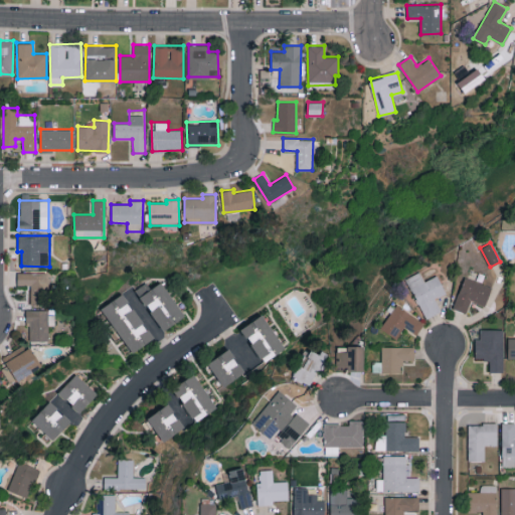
[(31,303),(48,303),(48,272),(17,273),(17,285),(30,285),(31,303)]
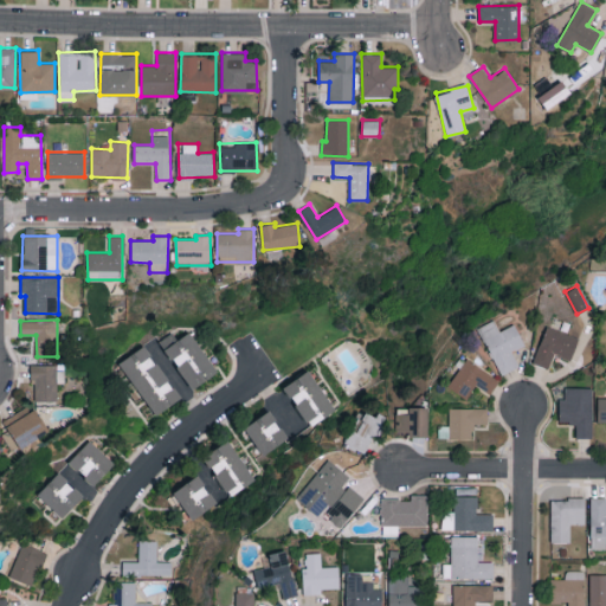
[(500,374),(520,366),(513,352),(524,346),(515,323),(498,330),(494,320),(478,327),(500,374)]
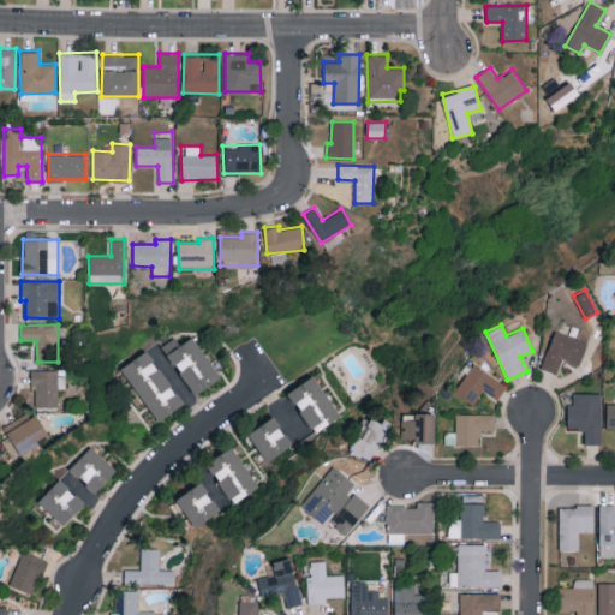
[(556,374),(561,359),(579,364),(586,341),(554,330),(542,369),(556,374)]
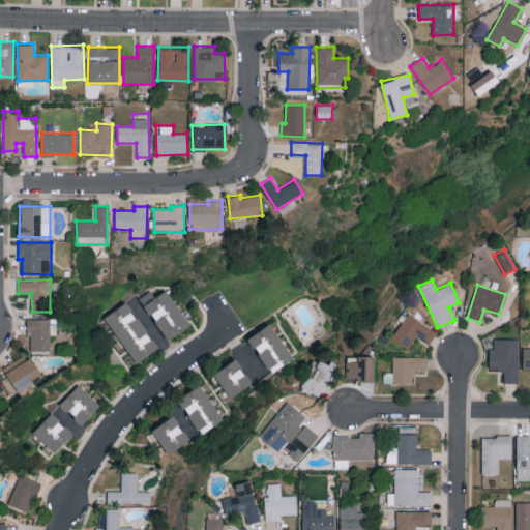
[(189,326),(167,289),(155,297),(151,290),(140,297),(167,341),(189,326)]
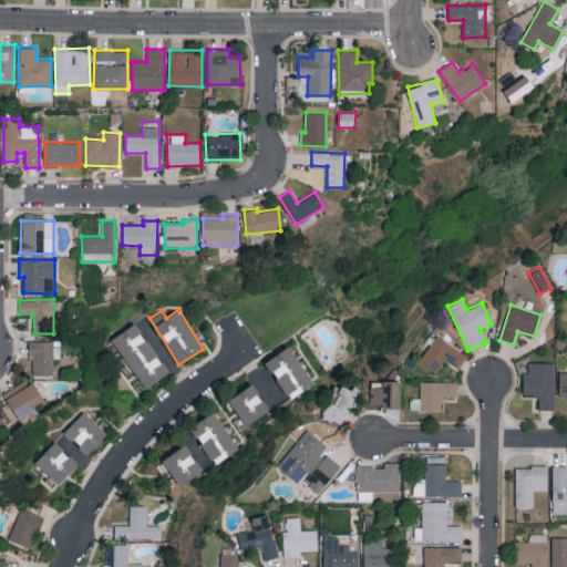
[(112,338),(145,389),(169,372),(135,322),(112,338)]
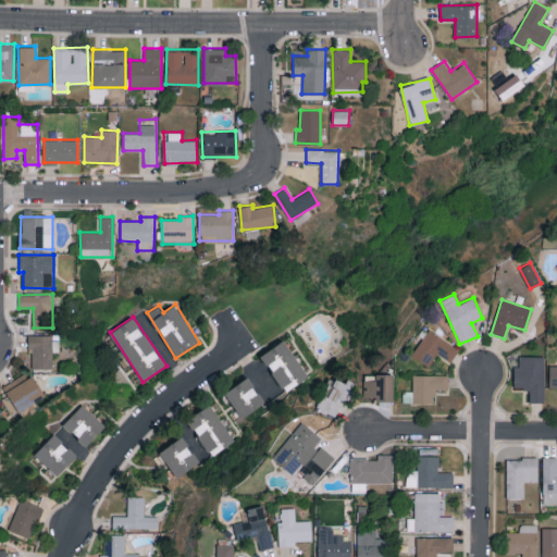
[(450,361),(459,349),(429,329),(411,355),(428,366),(436,353),(450,361)]
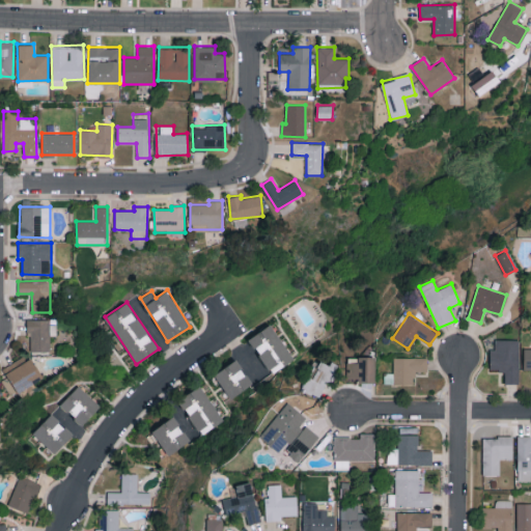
[(28,351),(50,351),(49,318),(28,318),(28,351)]
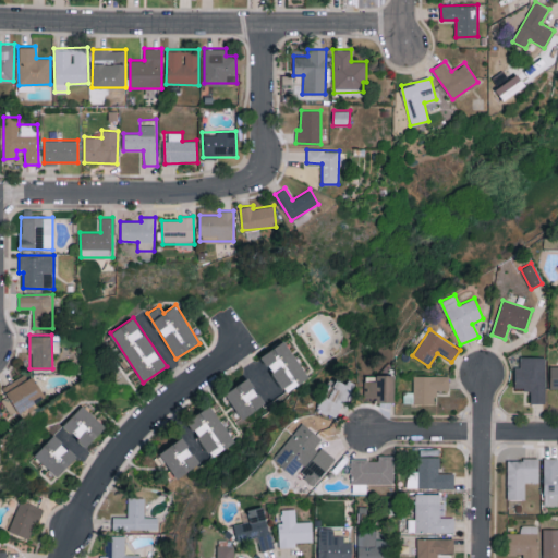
[(262,355),(286,392),(310,377),(284,340),(262,355)]
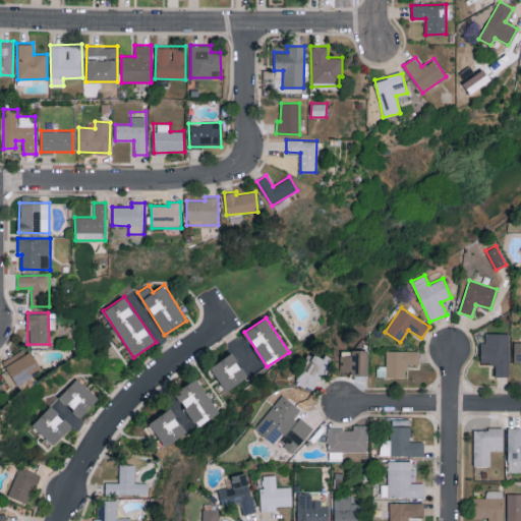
[(496,375),(510,377),(510,333),(486,333),(485,342),(480,342),(480,363),(496,363),(496,375)]
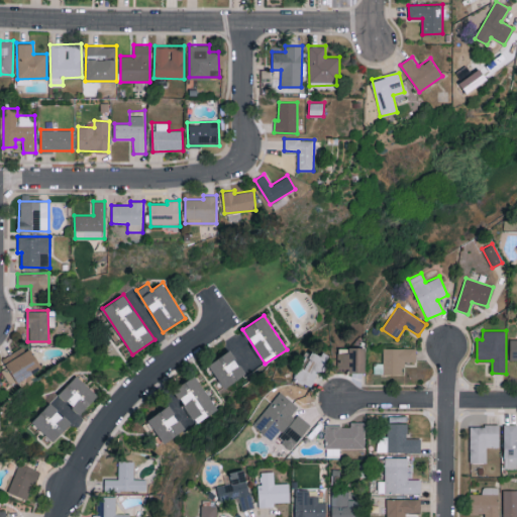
[(7,368),(2,370),(11,386),(39,369),(26,344),(2,358),(7,368)]
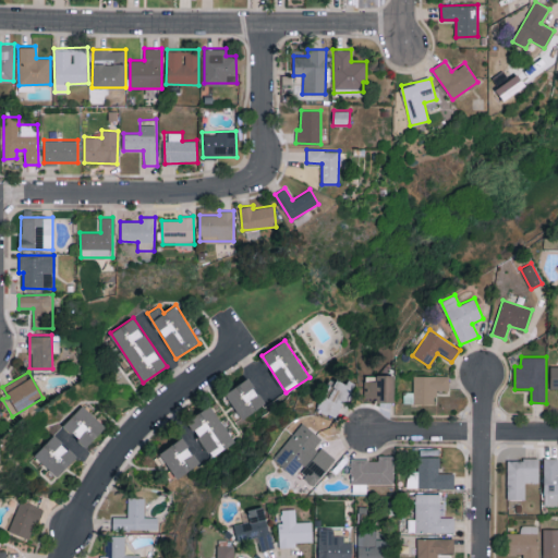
[(318,408),(336,417),(353,386),(336,375),(318,408)]
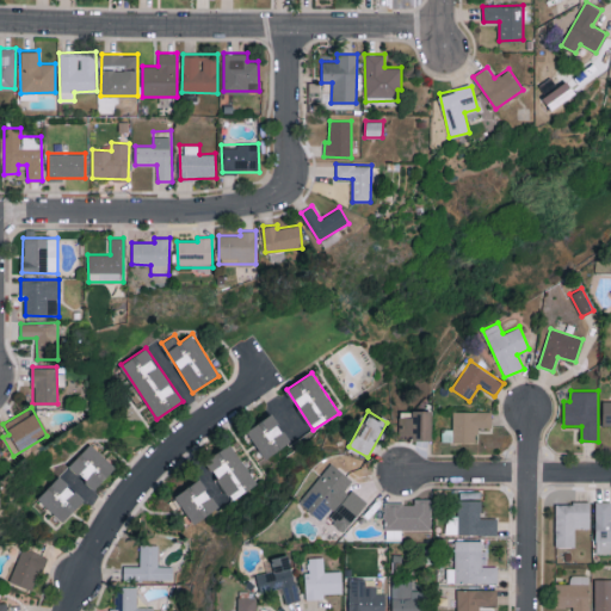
[(432,411),(400,411),(399,437),(431,438),(432,411)]
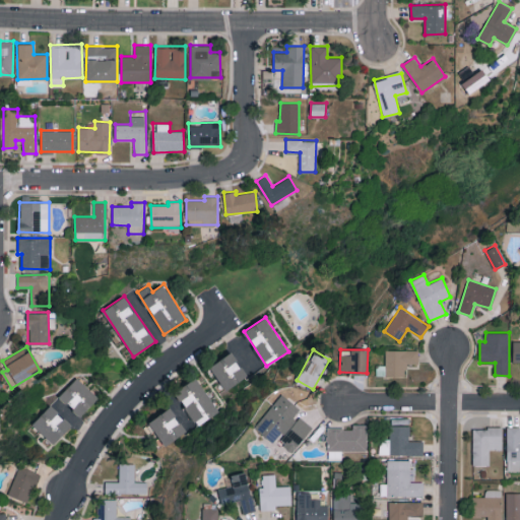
[(405,376),(406,364),(418,364),(418,350),(385,349),(385,376),(405,376)]
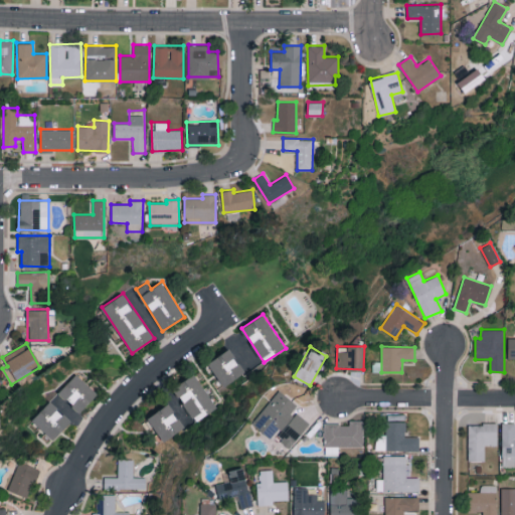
[(245,372),(228,348),(207,363),(224,387),(245,372)]
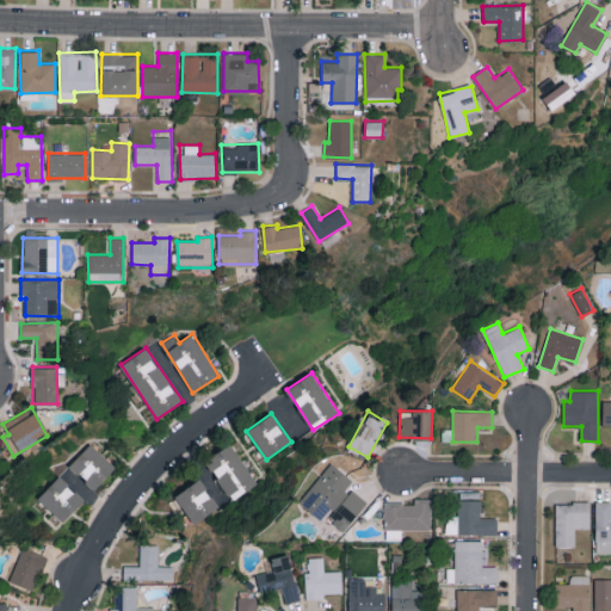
[(116,467),(91,443),(69,466),(94,489),(116,467)]
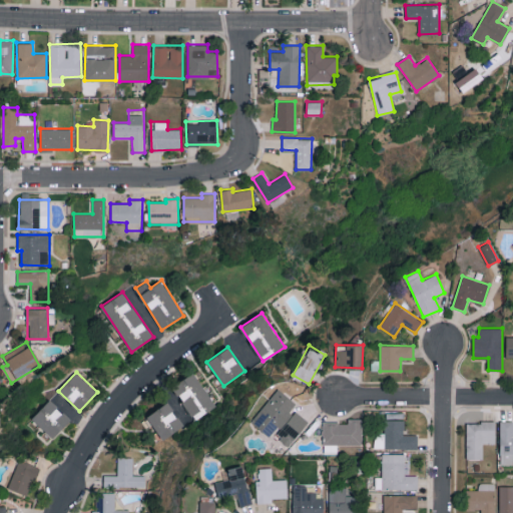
[(216,406),(192,372),(171,387),(195,420),(216,406)]
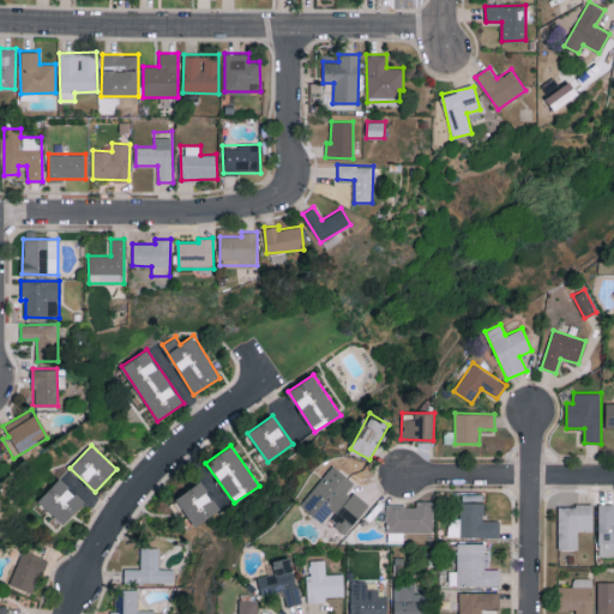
[(301,505),(325,524),(329,519),(347,534),(368,504),(349,489),(355,481),(331,464),(301,505)]
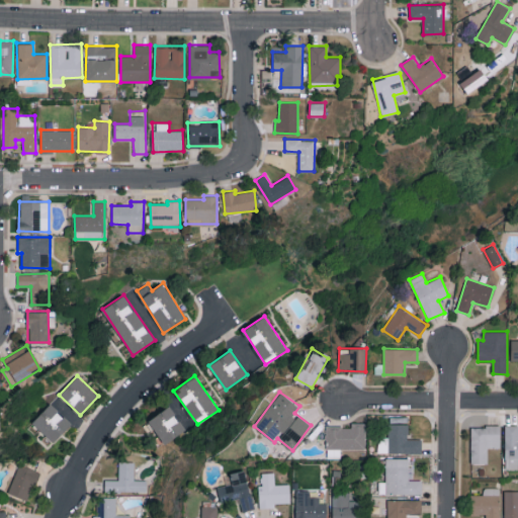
[(32,423),(55,442),(72,423),(50,403),(32,423)]
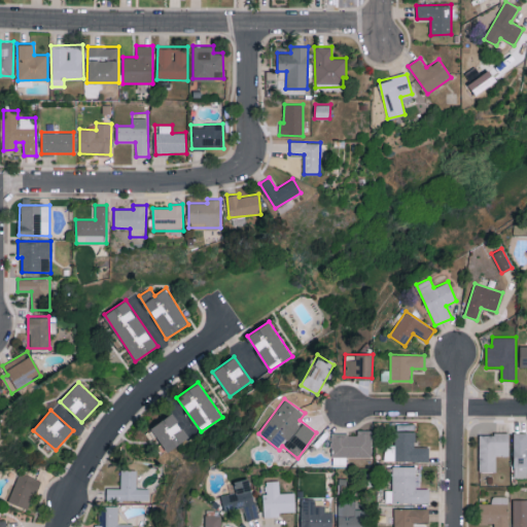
[(166,452),(188,437),(173,413),(150,427),(166,452)]
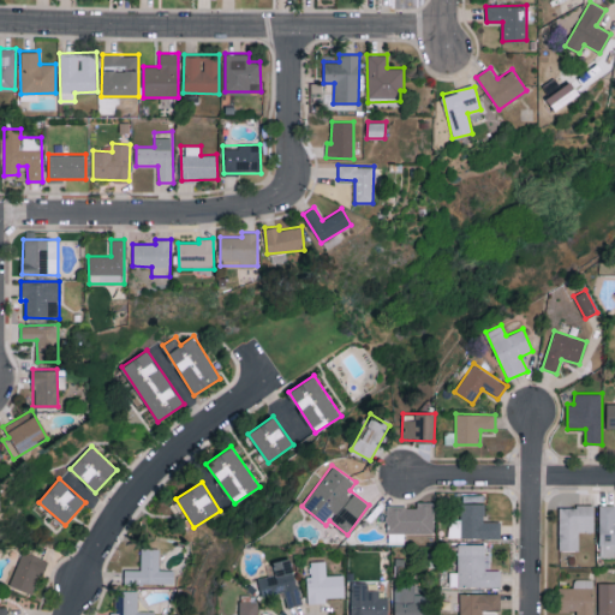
[(434,532),(434,501),(417,501),(417,506),(387,506),(386,532),(434,532)]
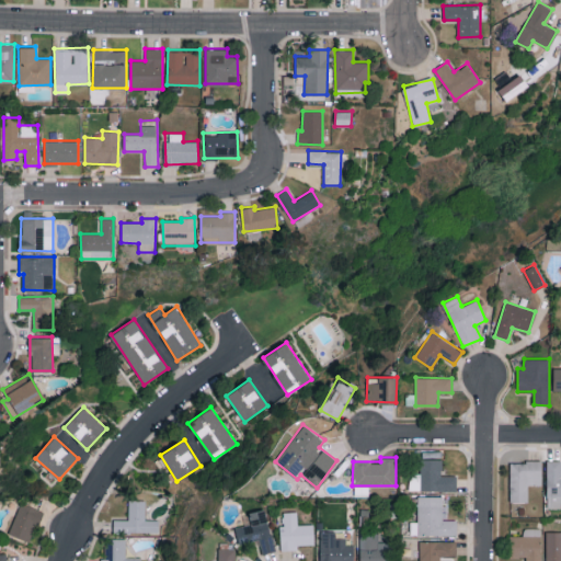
[(409,491),(457,491),(457,476),(442,476),(443,459),(420,458),(420,473),(410,473),(409,491)]
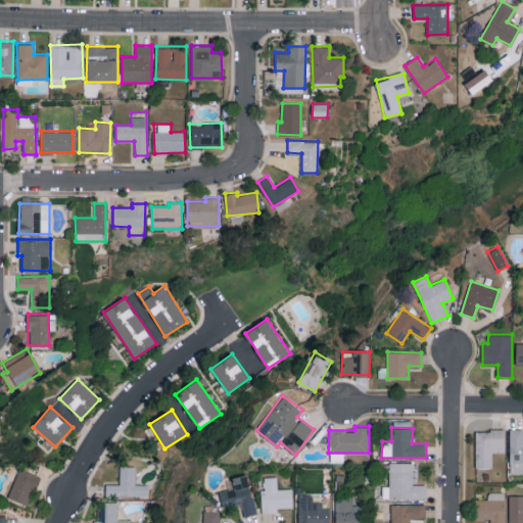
[(522,429),(510,429),(510,474),(522,474),(522,472),(522,429)]
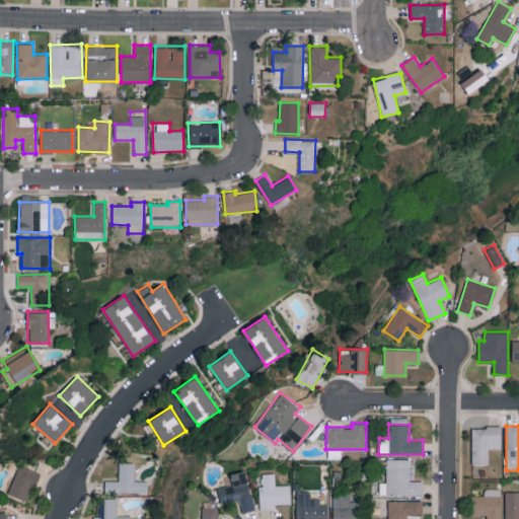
[(472,427),(471,464),(488,464),(488,449),(501,449),(502,427),(472,427)]
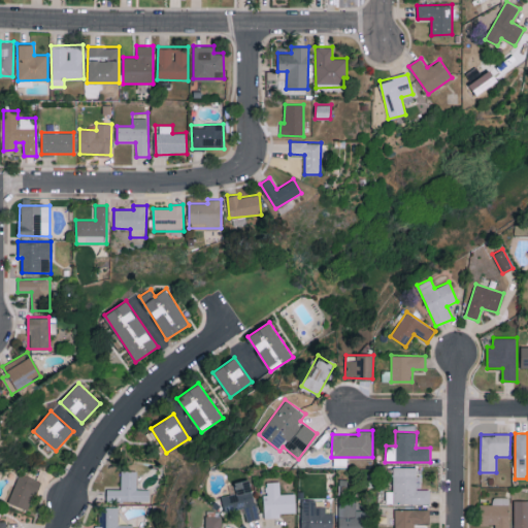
[(430,503),(430,489),(416,489),(416,466),(393,467),(393,491),(386,491),(386,504),(430,503)]
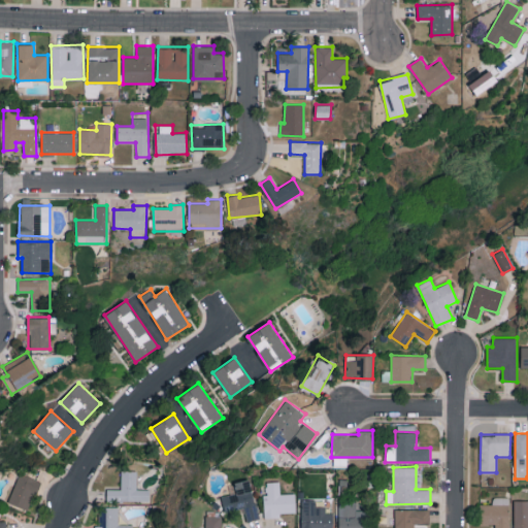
[(106,489),(106,501),(150,501),(150,489),(137,489),(137,470),(121,470),(121,489),(106,489)]
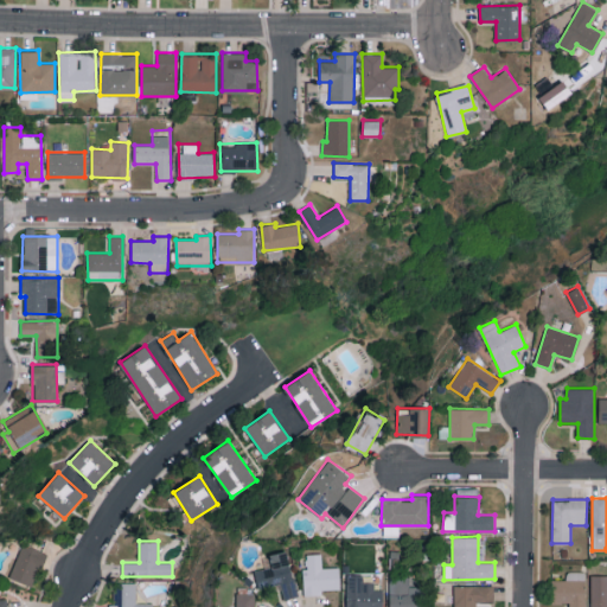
[(34,586),(44,550),(20,544),(11,580),(34,586)]
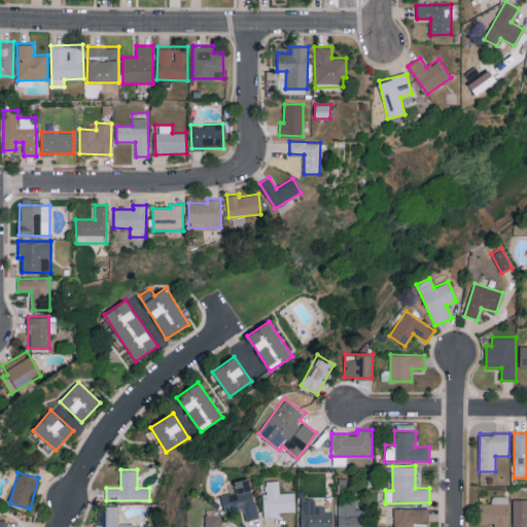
[(257,518),(249,478),(233,482),(236,492),(220,495),(224,512),(243,507),(246,520),(257,518)]
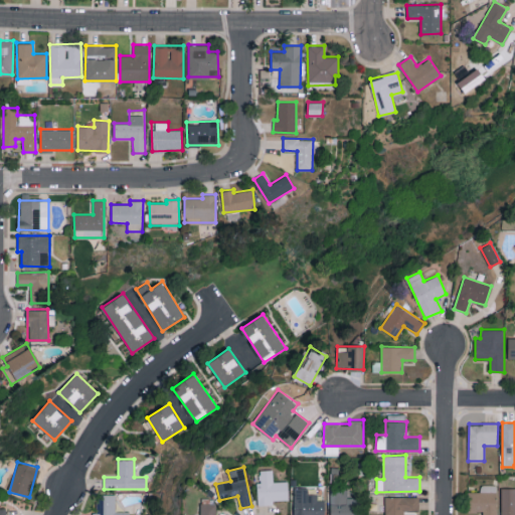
[(259,505),(273,505),(273,501),(289,500),(288,481),(274,482),(273,470),(258,470),(259,505)]
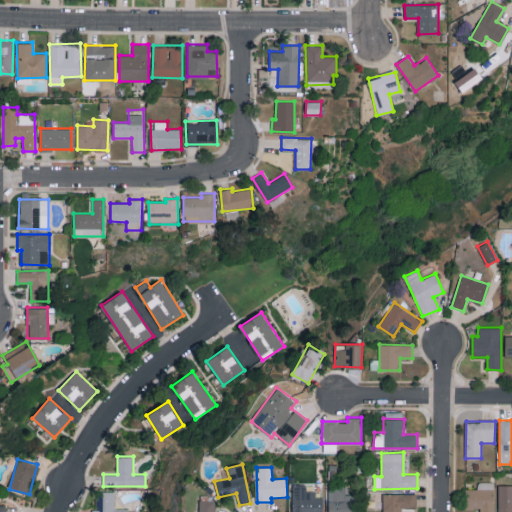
[(493,511),(493,482),(477,482),(477,489),(465,489),(465,509),(479,508),(479,511),(493,511)]
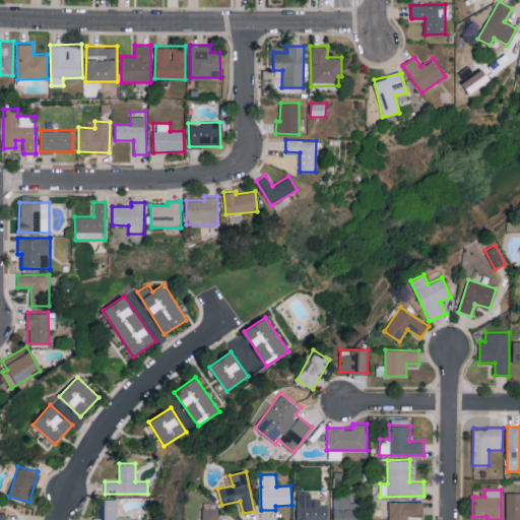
[(333,519),(364,519),(365,502),(351,502),(352,492),(334,491),(333,519)]
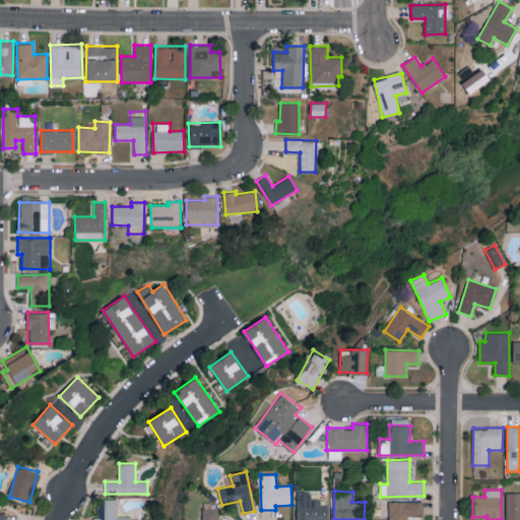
[(327,519),(328,505),(320,505),(320,499),(311,499),(311,493),(297,492),(297,519),(327,519)]
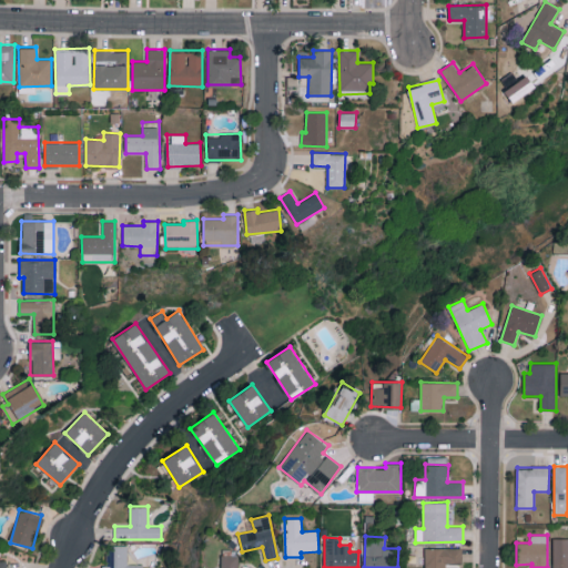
[(567,567),(567,537),(553,538),(553,567),(567,567)]
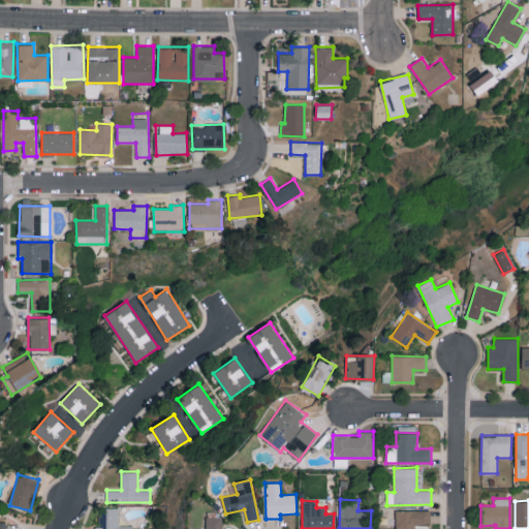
[(395,528),(415,528),(415,525),(430,525),(430,510),(396,509),(395,528)]
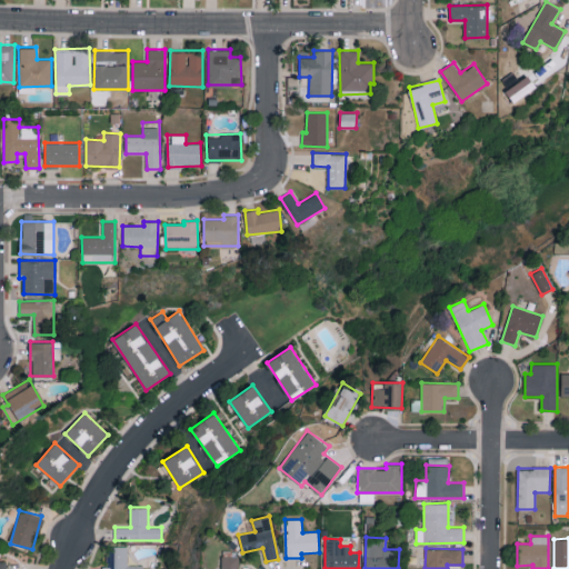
[(238,568),(239,556),(221,556),(220,568),(238,568)]
